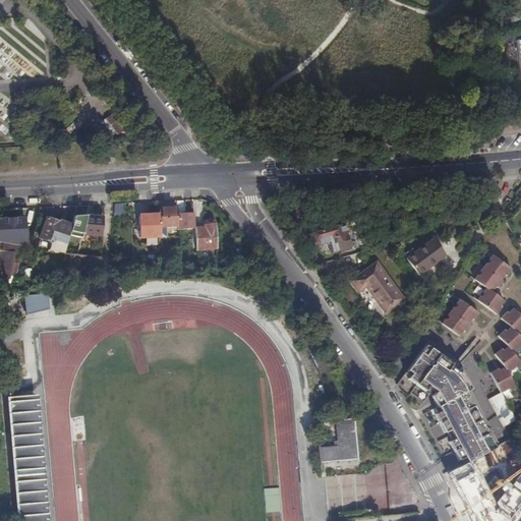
[(110,119),(102,119),(102,130),(111,130),(110,119)]
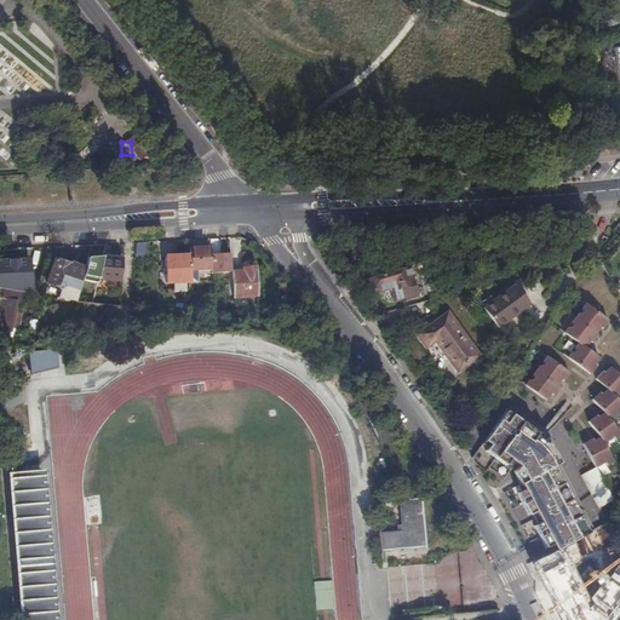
[(211,268),(211,273),(231,271),(230,254),(218,254),(218,237),(208,239),(210,247),(211,268)]
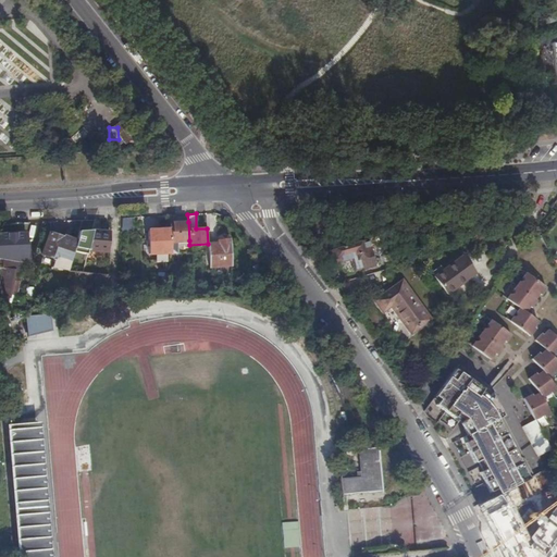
[(175,239),(175,242),(189,240),(188,222),(180,223),(170,223),(170,229),(171,239),(175,239)]
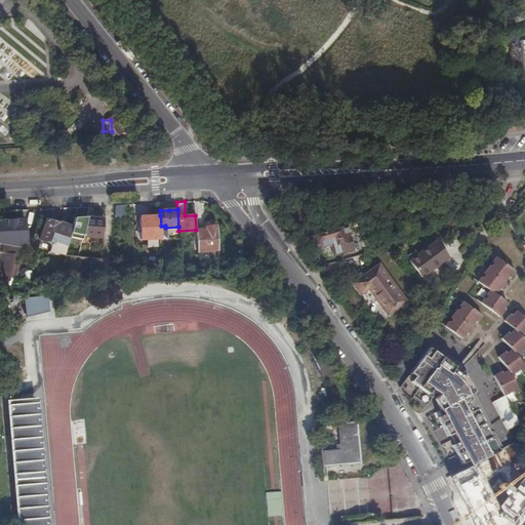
[(161,226),(160,215),(138,216),(139,239),(161,238),(161,228),(161,226)]
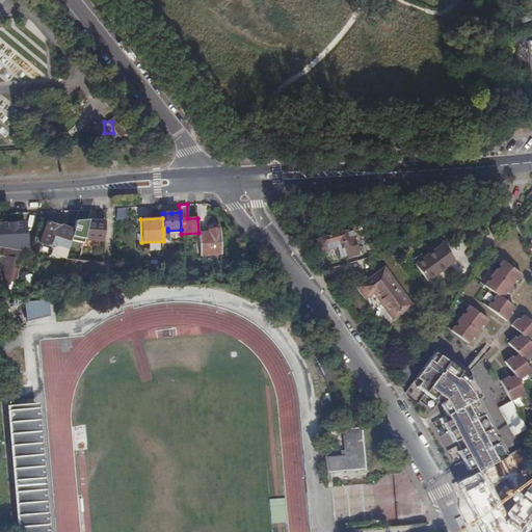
[(72,236),(83,239),(84,239),(88,220),(84,219),(83,223),(76,221),(72,236)]
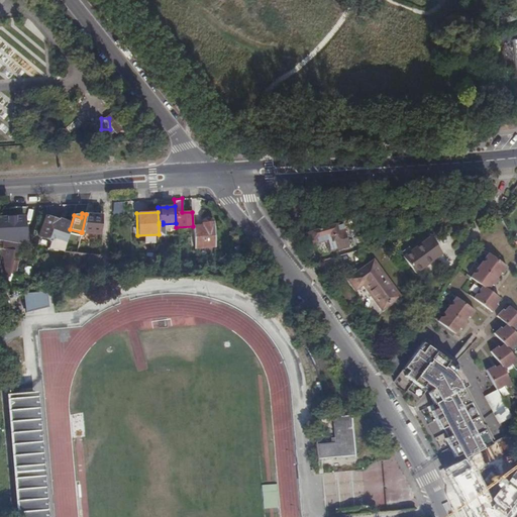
[(101,214),(86,213),(86,214),(82,232),(100,233),(101,214)]
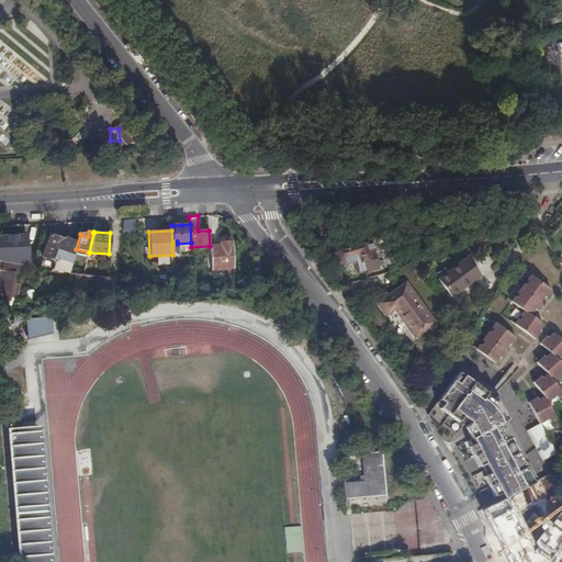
[(346,249),(366,244),(362,233),(356,235),(343,238),(346,249)]
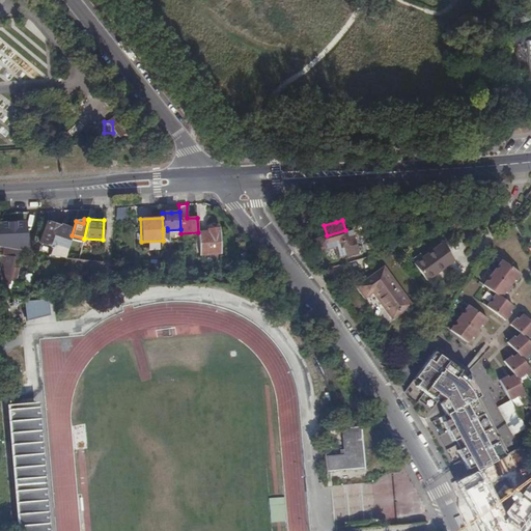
[(57,225),(49,222),(47,222),(39,242),(51,246),(51,248),(52,248),(59,226),(57,225)]
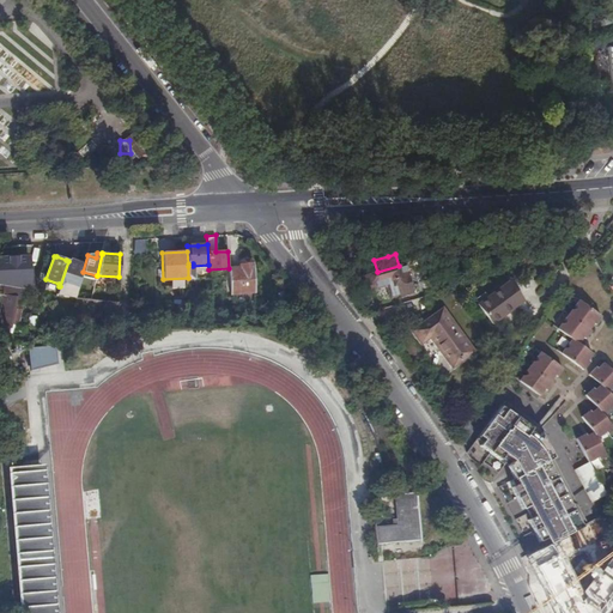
[(68,279),(79,283),(84,265),(68,260),(68,261),(60,286),(65,289),(68,279)]
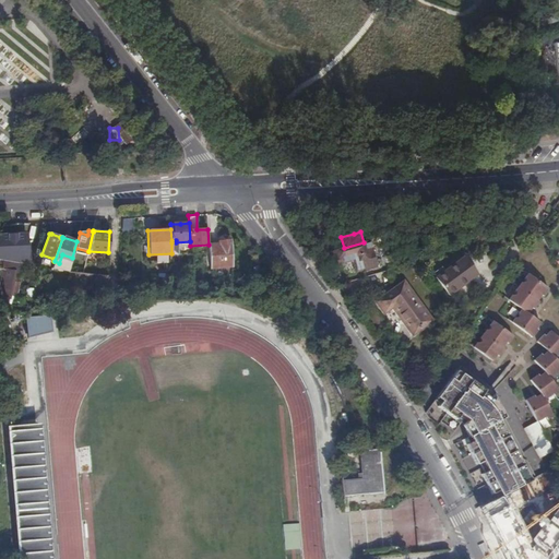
[(209,245),(211,268),(233,266),(229,239),(227,237),(221,237),(218,240),(218,244),(209,245)]
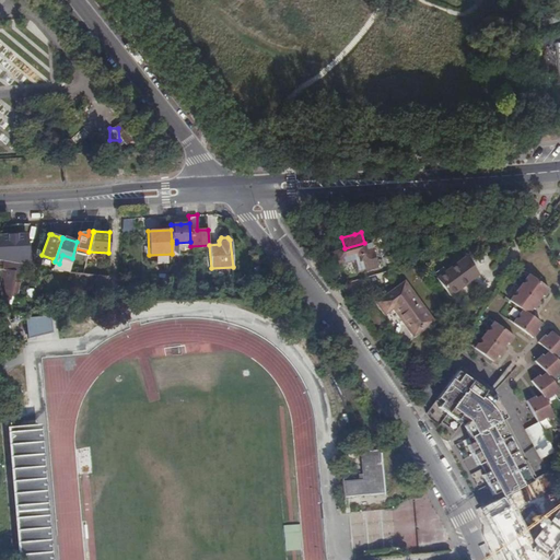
[(345,248),(341,237),(327,242),(331,252),(333,252),(345,248)]
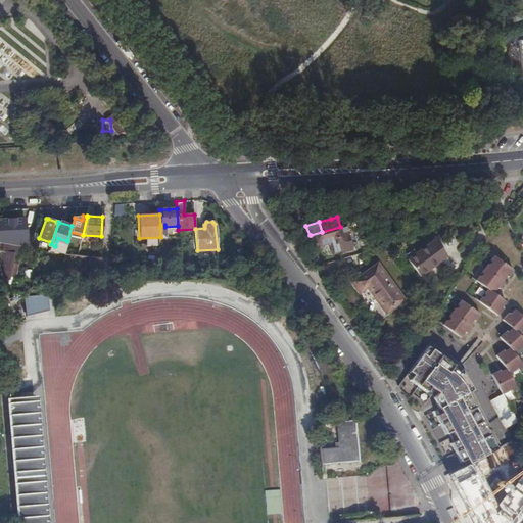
[(322,232),(311,235),(314,247),(330,242),(333,254),(349,250),(351,246),(345,225),(343,226),(340,227),(322,232)]
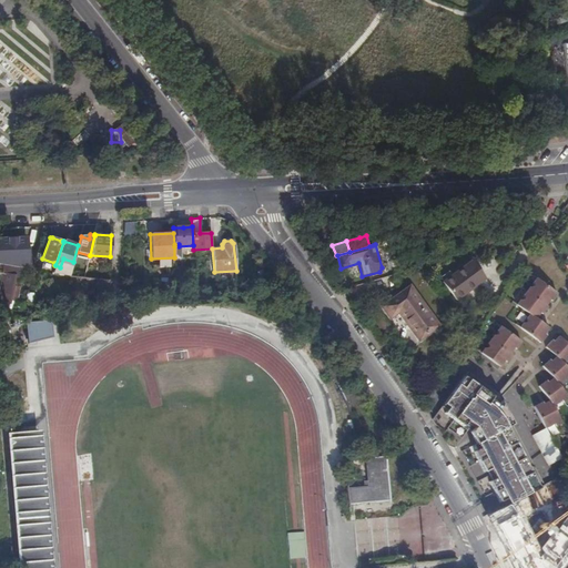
[(327,259),(336,255),(332,245),(324,247),(327,259)]
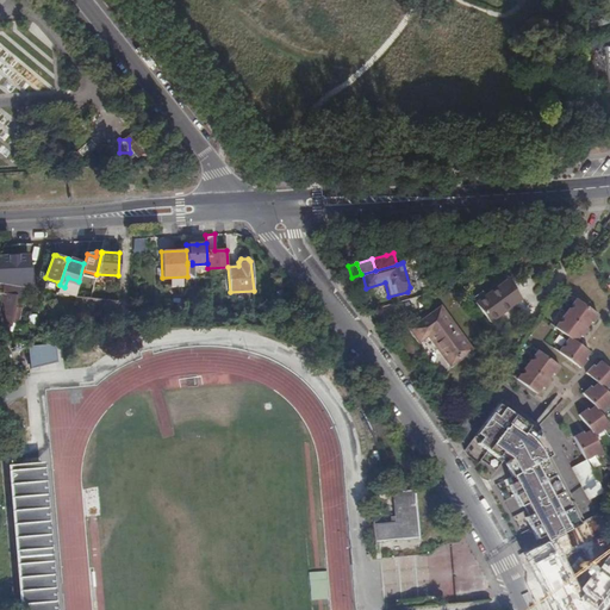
[(282,278),(272,287),(277,294),(288,285),(282,278)]
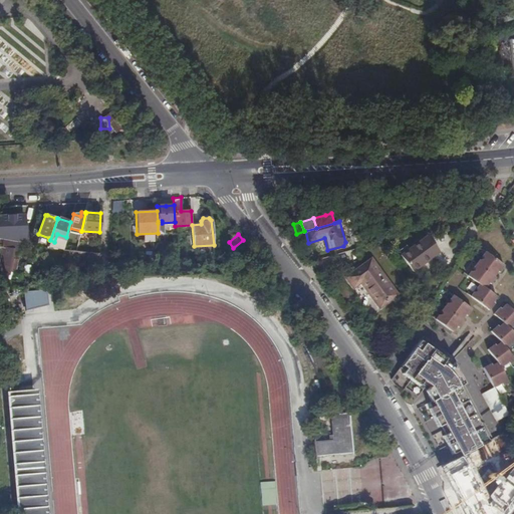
[(414,272),(439,252),(427,237),(402,255),(414,272)]
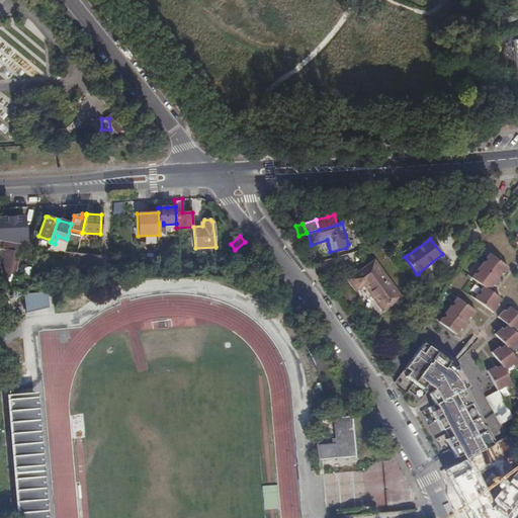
[(503,257),(484,243),(466,267),(478,275),(468,287),(488,303),(493,295),(492,294),(496,288),(484,279),(488,274),(490,276),(495,269),(493,268),(497,263),(498,264),(503,257)]
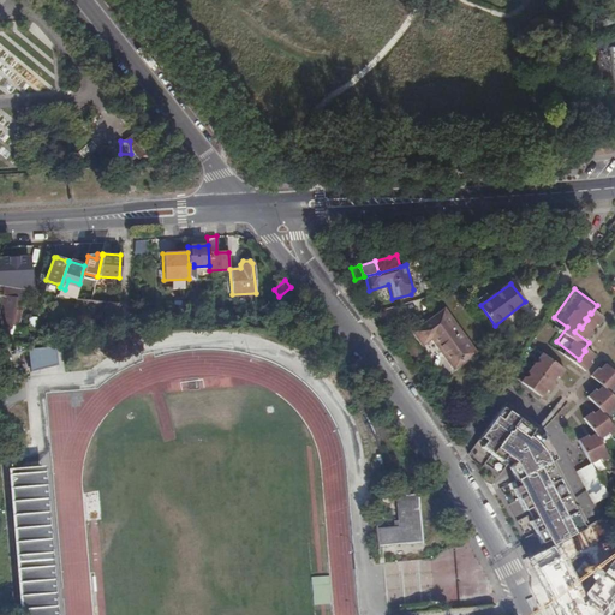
[(21,304),(23,294),(17,293),(15,299),(1,297),(0,305),(0,326),(10,328),(15,304),(21,304)]
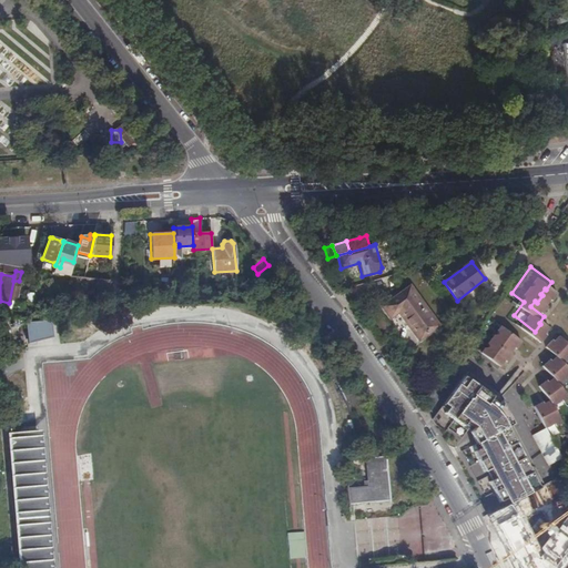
[(84,277),(70,276),(69,285),(87,287),(89,279),(84,277)]
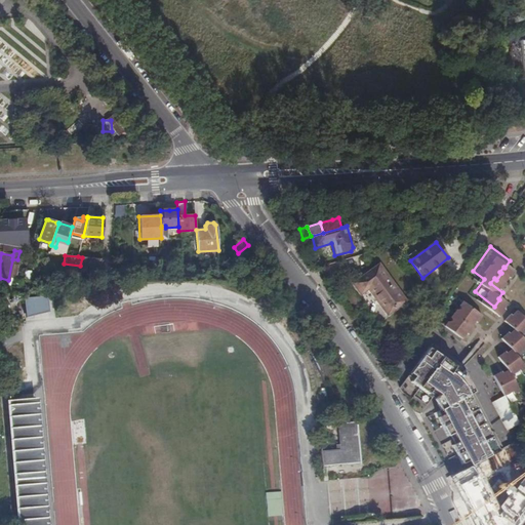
[(374,268),(401,305),(406,300),(378,265),(374,268)]
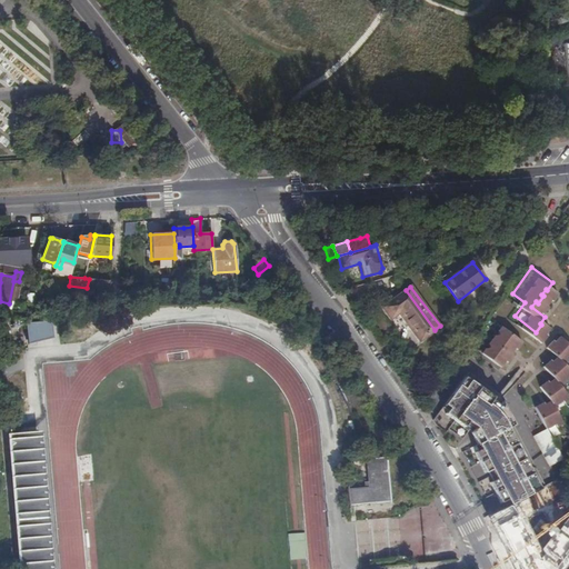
[(420,341),(435,330),(406,290),(381,307),(390,319),(399,313),(420,341)]
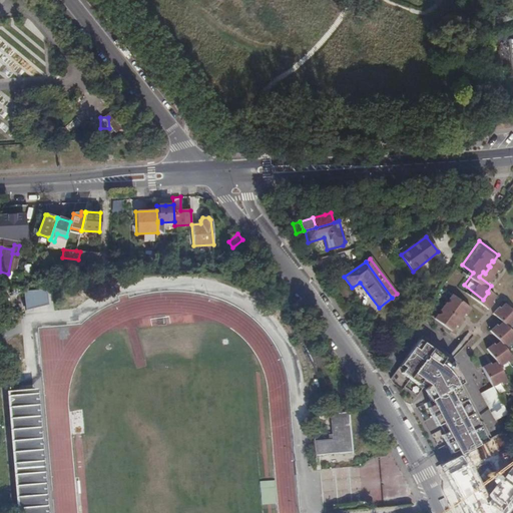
[(44,291),(22,291),(22,307),(45,307),(44,291)]
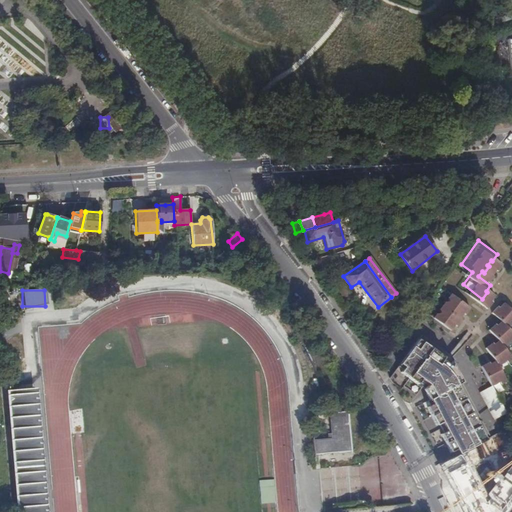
[(471,307),(452,293),(434,317),(452,329),(456,324),(457,325),(462,318),(461,317),(464,313),(465,313),(471,307)]
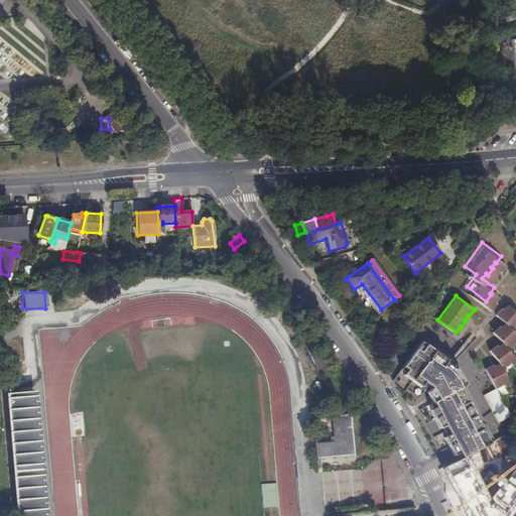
[(488,369),(498,389),(506,385),(507,387),(512,384),(504,369),(513,365),(514,367),(515,365),(515,359),(511,350),(515,346),(515,307),(512,310),(511,309),(504,314),(512,325),(507,329),(506,327),(499,332),(507,344),(502,348),(500,346),(493,350),(502,364),(496,366),(495,365),(488,369)]
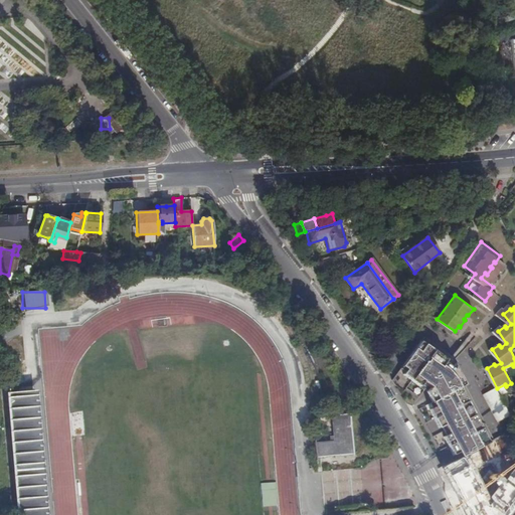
[(401,374),(410,381),(418,387),(422,381),(427,384),(430,386),(430,390),(432,393),(428,394),(432,400),(434,399),(437,404),(430,407),(435,416),(440,425),(446,422),(449,426),(451,432),(444,436),(449,445),(453,454),(460,450),(462,455),(492,440),(459,373),(453,366),(457,361),(423,337),(402,365),(405,368),(401,374)]
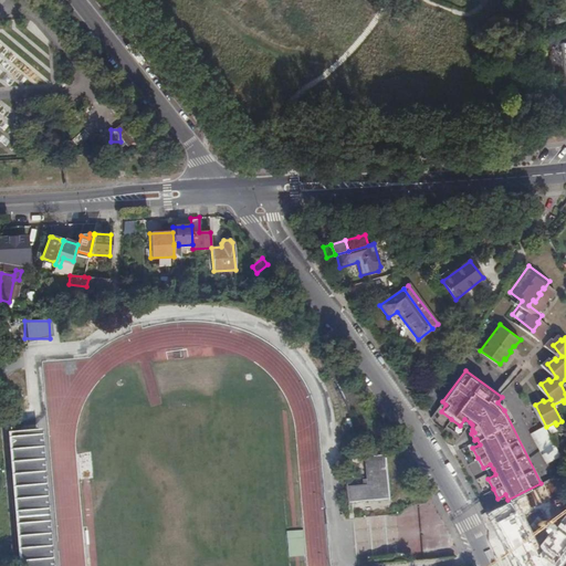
[(548,463),(561,458),(562,457),(546,427),(533,433),(548,463)]
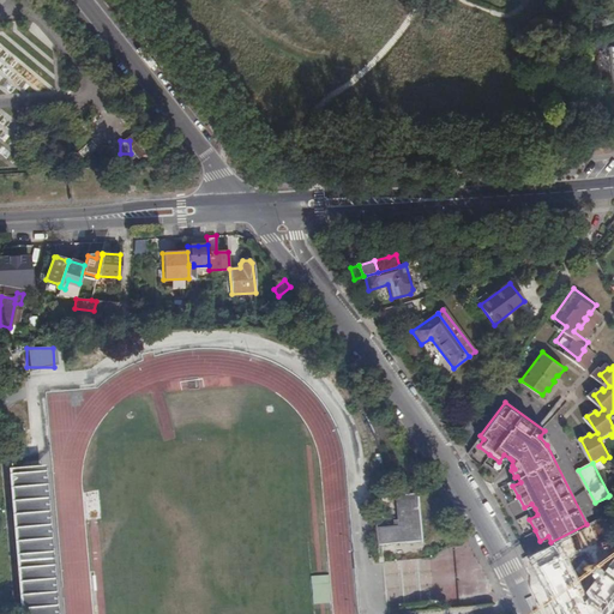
[(10,470),(22,613),(54,613),(42,468),(10,470)]
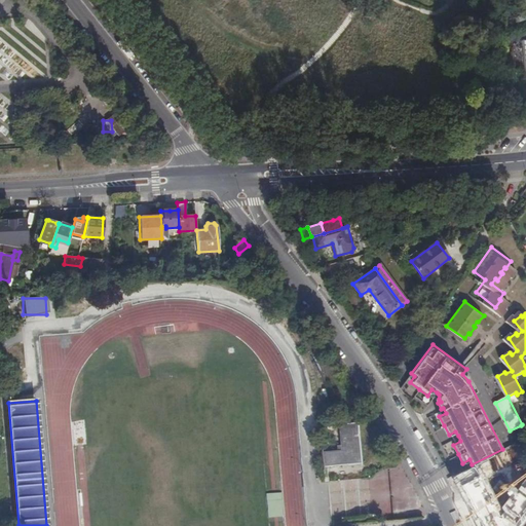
[(321,452),(322,466),(360,461),(355,421),(337,423),(340,450),(321,452)]
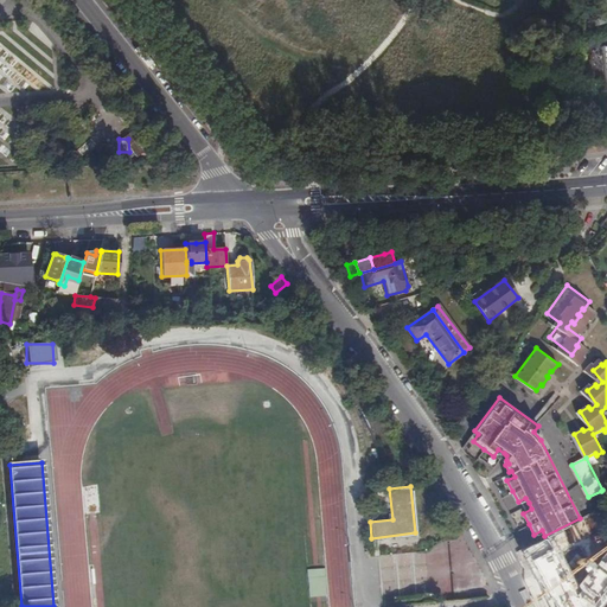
[(526,558),(534,572),(541,568),(535,555),(526,558)]
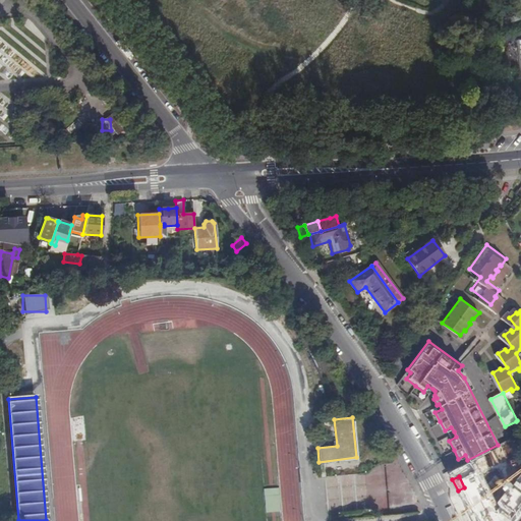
[(265,513),(281,513),(280,489),(265,489),(265,513)]
